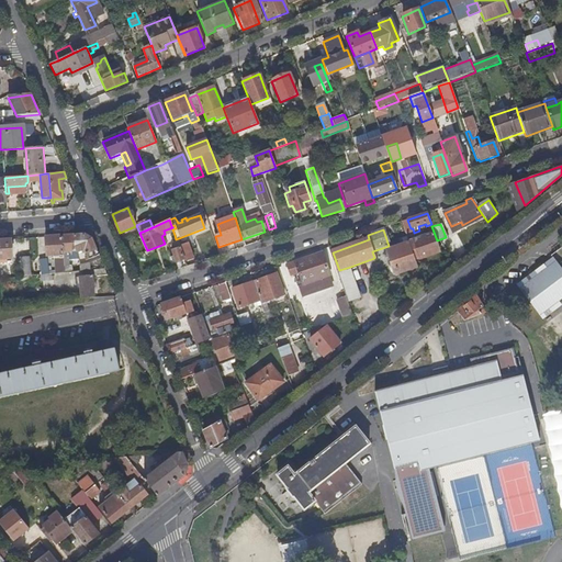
[(85,234),(72,235),(75,249),(76,253),(85,249),(88,259),(98,255),(91,238),(85,234)]
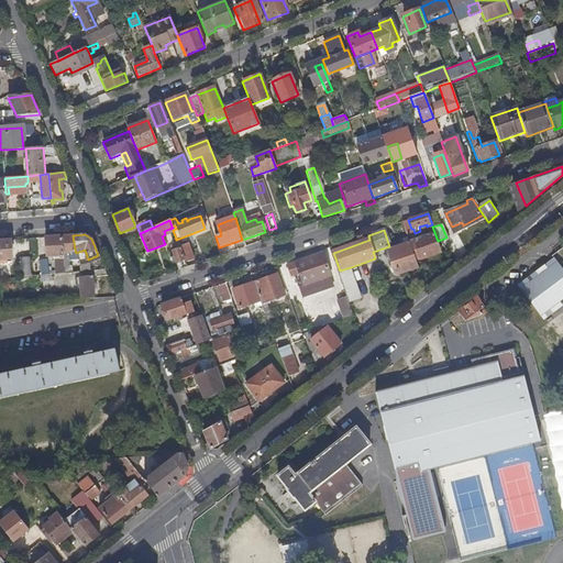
[(439,253),(432,234),(414,240),(420,260),(439,253)]
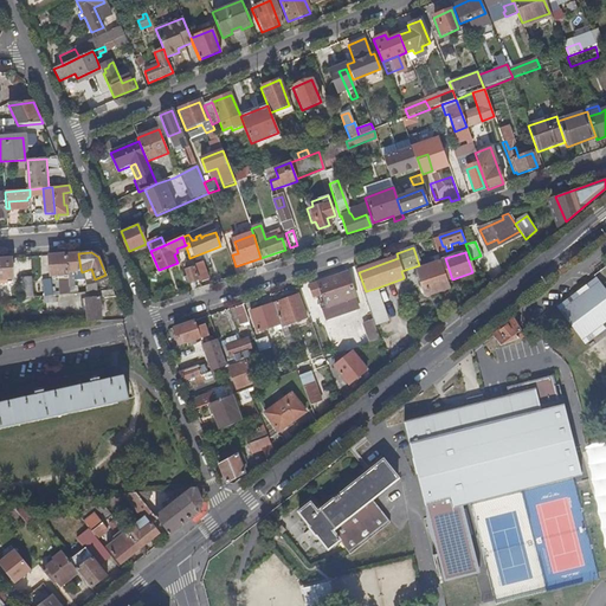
[(78,253),(65,255),(66,275),(68,285),(72,284),(71,272),(76,272),(81,269),(78,253)]
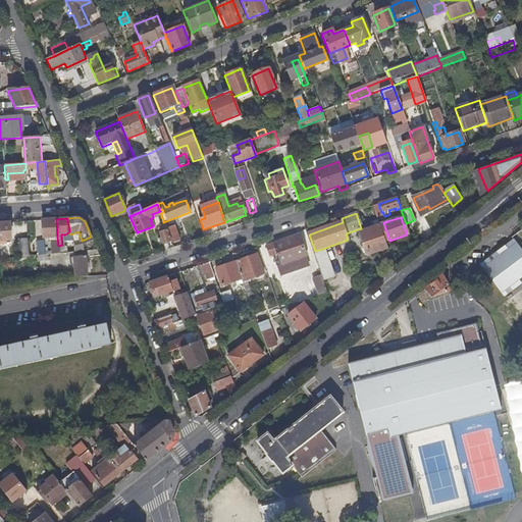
[(160,229),(165,227),(163,222),(162,218),(157,220),(160,229)]
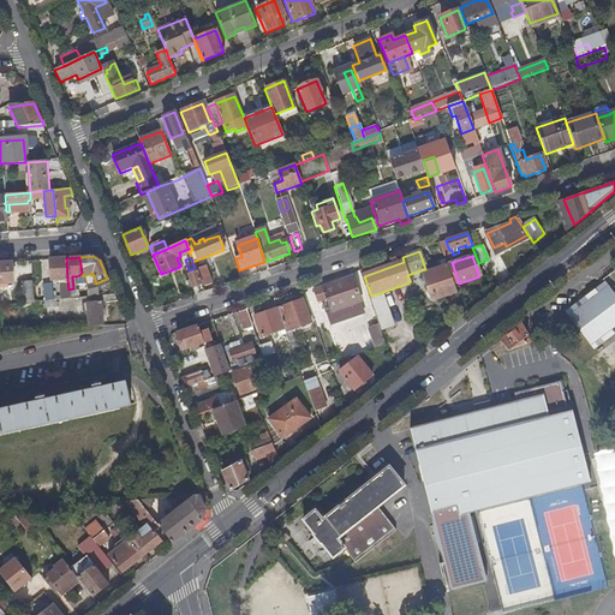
[(66,258),(49,260),(52,280),(67,279),(66,258)]
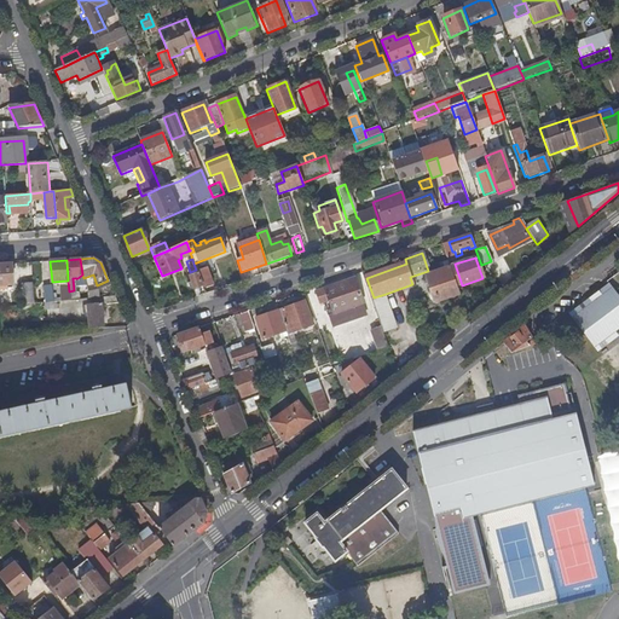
[(458,293),(456,287),(447,260),(432,266),(433,271),(428,272),(429,276),(427,277),(435,300),(458,293)]
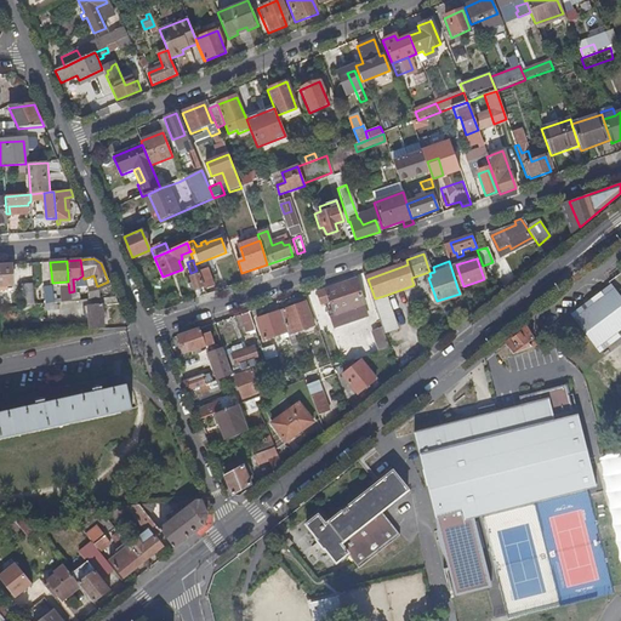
[(12,266),(0,266),(0,286),(13,286),(12,266)]
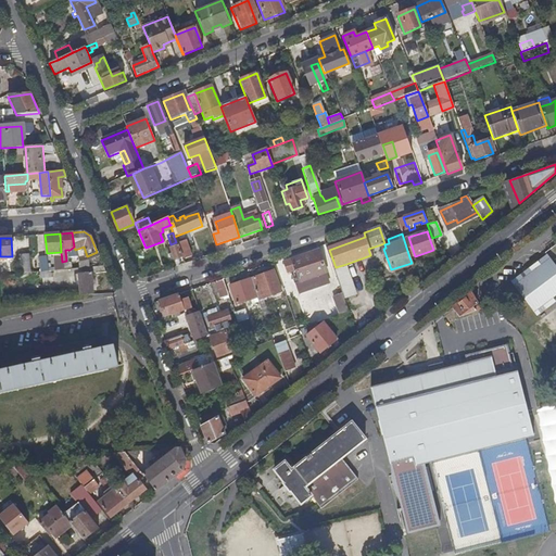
[(177,243),(177,245),(181,258),(189,256),(184,241),(177,243)]
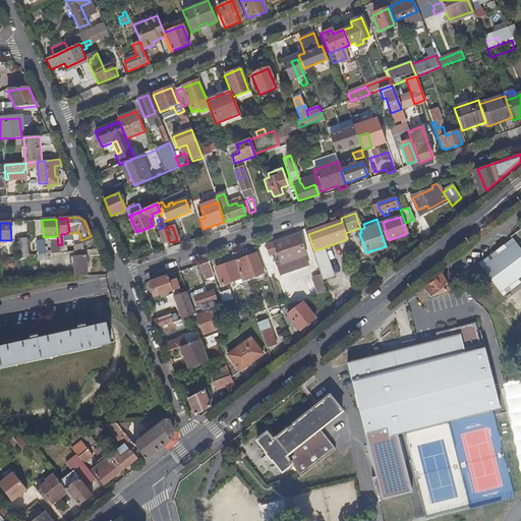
[(163,242),(165,250),(172,247),(170,242),(166,230),(159,233),(161,237),(158,238),(160,243),(163,242)]
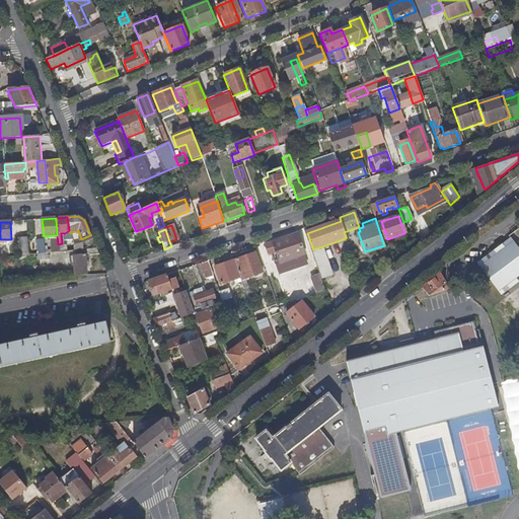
[(304,254),(296,234),(264,245),(268,255),(276,253),(279,264),(304,254)]
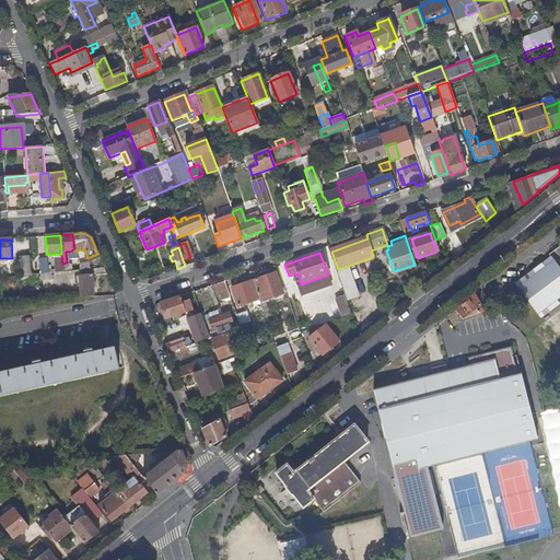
[(30,275),(28,256),(20,257),(22,275),(24,275),(30,275)]
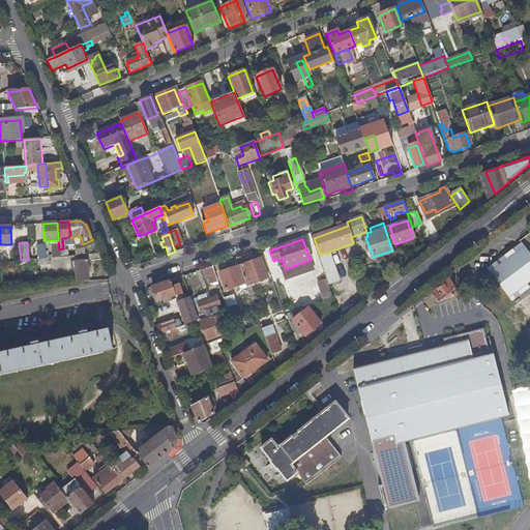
[(37,244),(38,259),(46,258),(45,244),(37,244)]
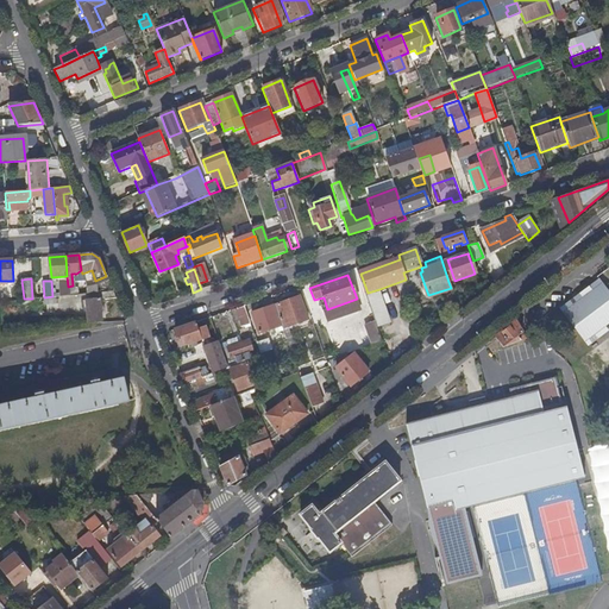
[(608,290),(603,283),(565,313),(586,341),(608,324),(608,290)]
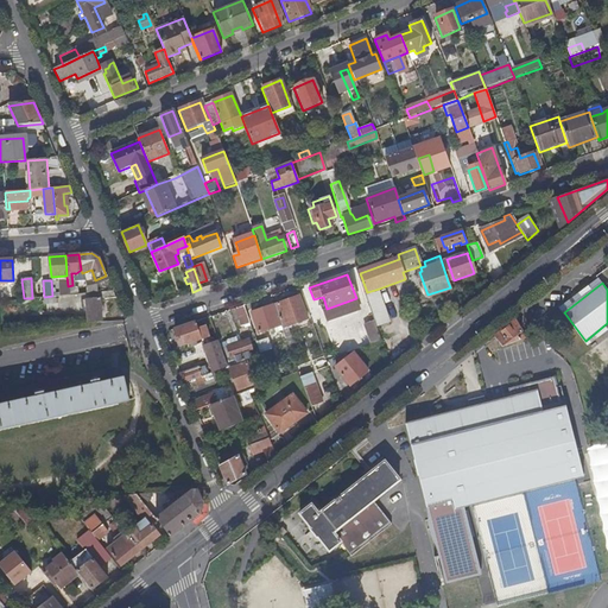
[(391,322),(379,289),(367,292),(379,327),(391,322)]
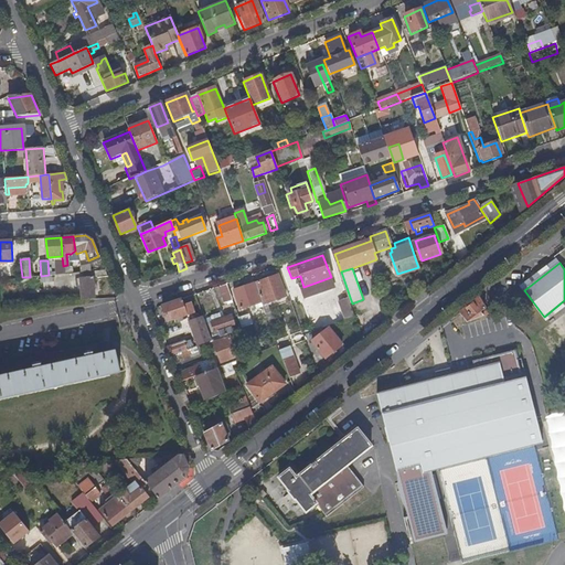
[(262,302),(263,308),(267,307),(266,304),(286,296),(278,275),(255,284),(262,302)]
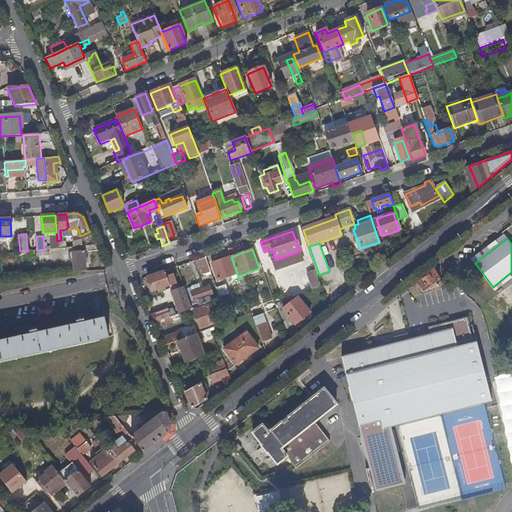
[(72,272),(84,271),(83,251),(71,252),(72,272)]
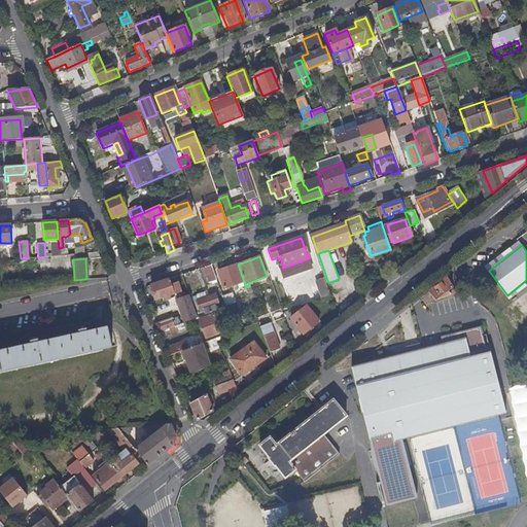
[(244,282),(238,265),(217,272),(223,289),(244,282)]
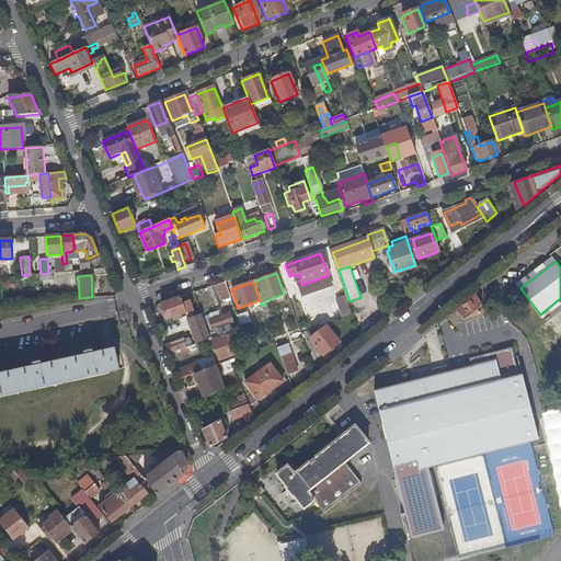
[(226,283),(216,284),(219,300),(229,298),(226,283)]
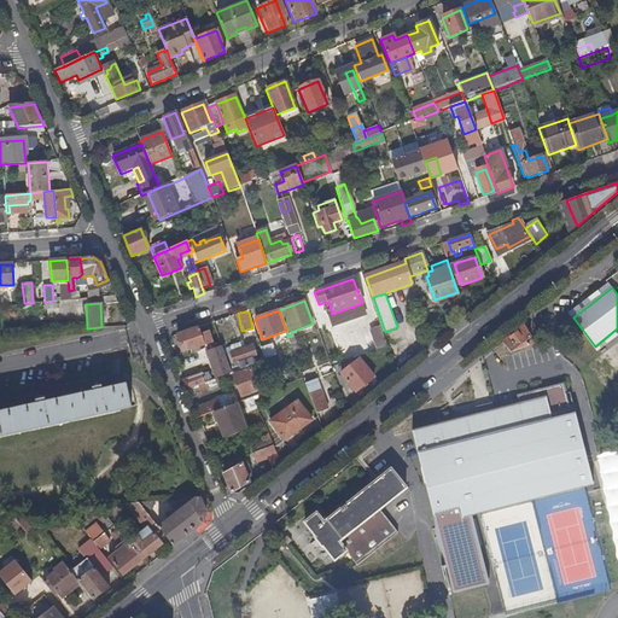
[(214,322),(178,336),(184,354),(204,347),(199,333),(216,328),(214,322)]
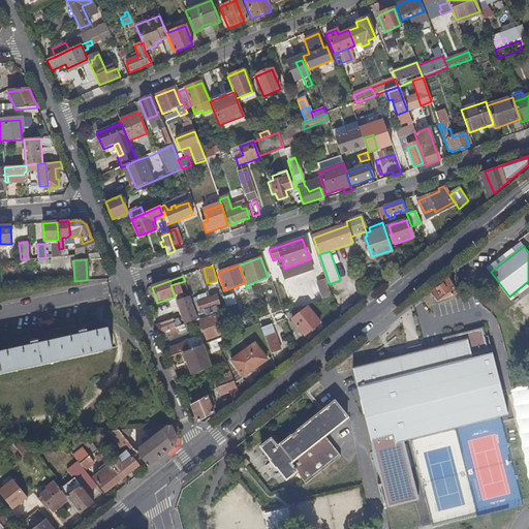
[(316,281),(322,300),(332,296),(325,278),(316,281)]
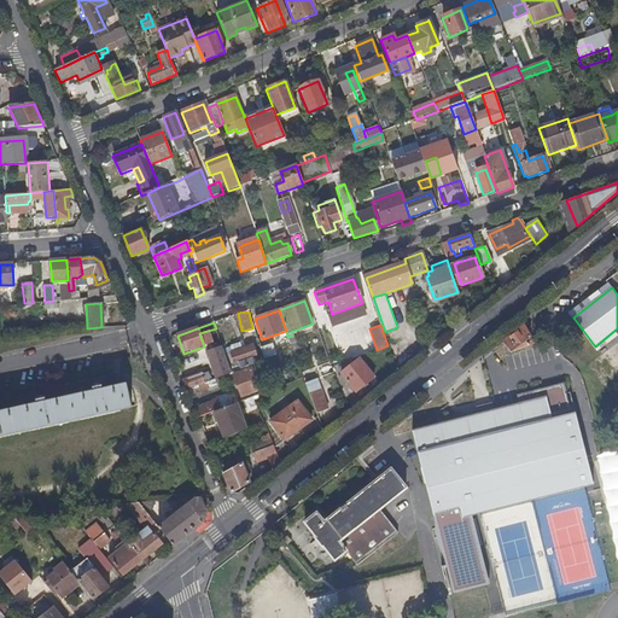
[(535,344),(524,326),(502,343),(511,354),(535,344)]
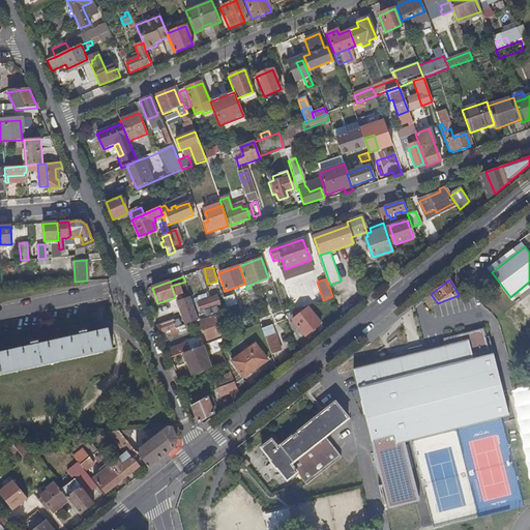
[(216,306),(219,305),(216,296),(198,303),(201,313),(197,314),(198,320),(218,312),(216,306)]
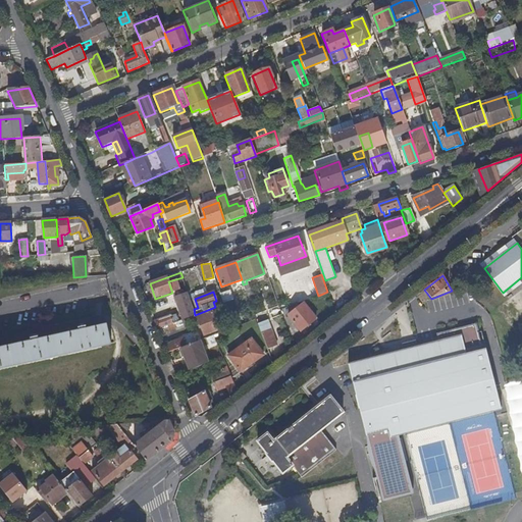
[(194,309),(188,293),(174,298),(183,319),(195,315),(194,309)]
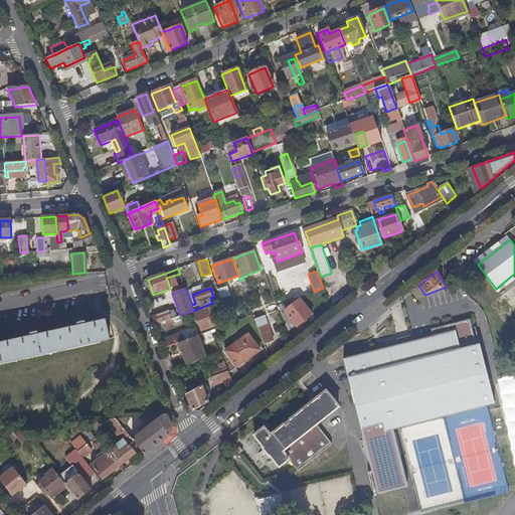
[(212,303),(214,303),(220,300),(219,295),(213,297),(210,298),(212,303)]
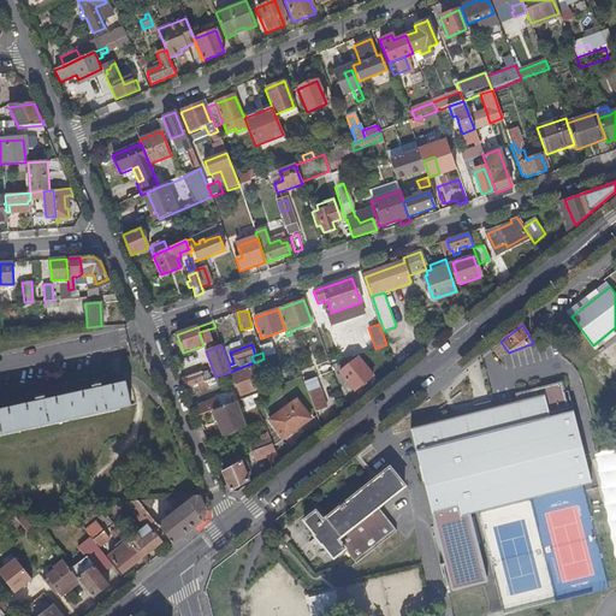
[(260,371),(267,368),(264,359),(256,362),(260,371)]
